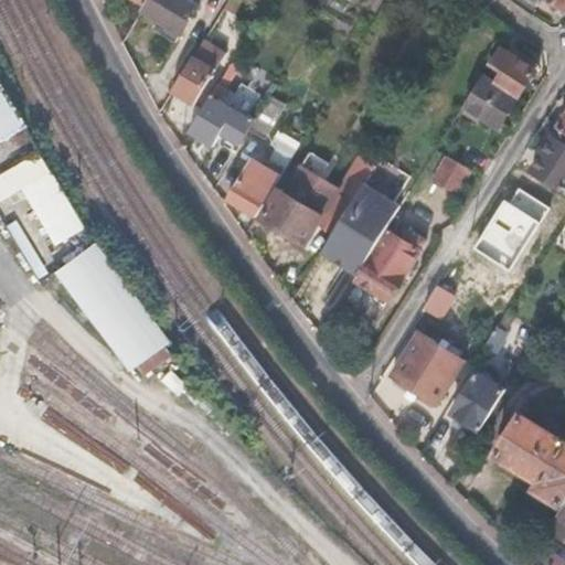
[(147,0),(144,8),(140,11),(157,21),(151,30),(173,44),(180,35),(182,36),(199,9),(184,0),(147,0)]
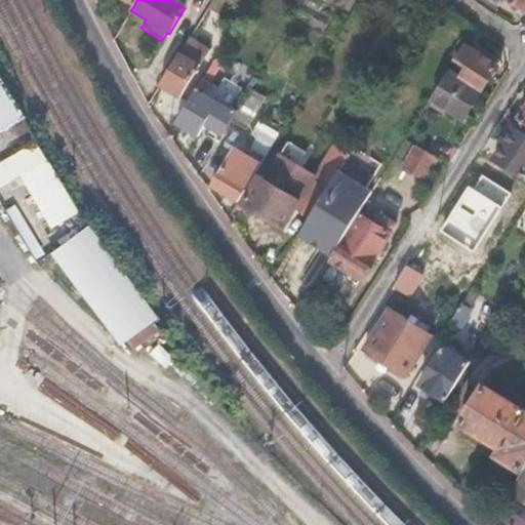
[(223,2),(218,0),(211,0),(207,8),(216,13),(223,2)]
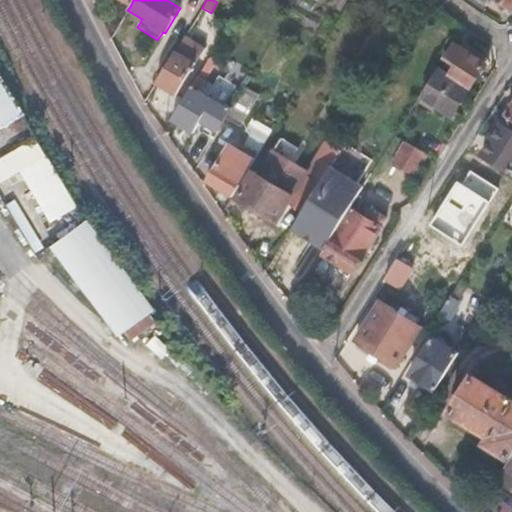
[(203,48),(184,37),(154,84),(175,95),(193,65),(203,48)]
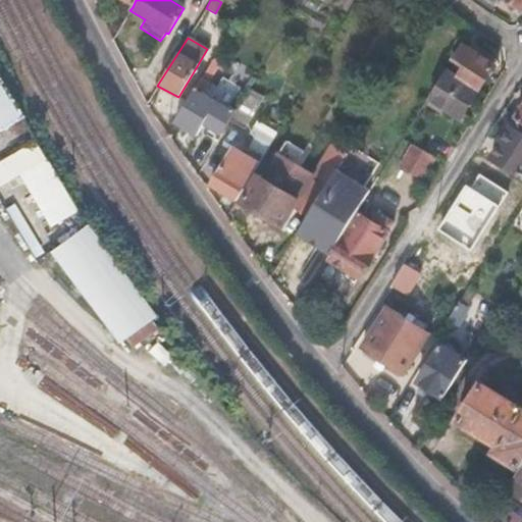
[(454,59),(466,67),(459,79),(478,92),(486,79),(494,65),(485,60),(487,57),(472,47),(471,50),(462,45),(454,59)]
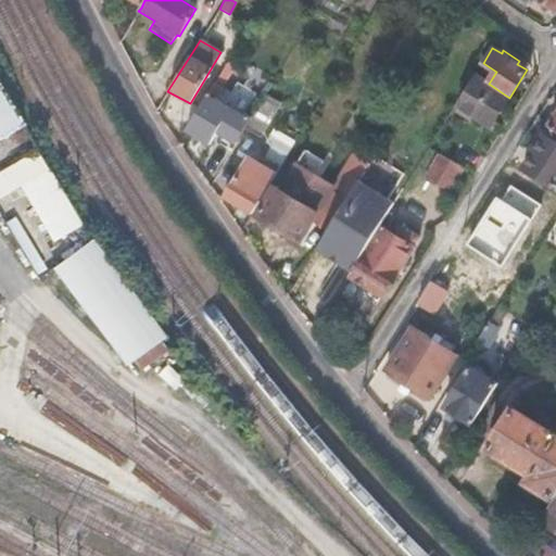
[(489,84),(478,76),(459,106),(492,127),(500,114),(509,98),(489,84)]
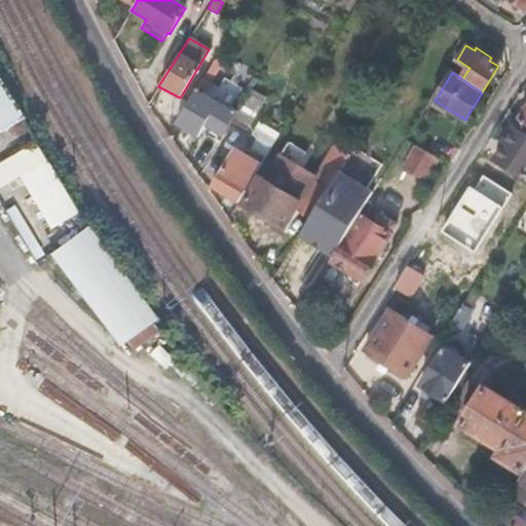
[(0,128),(21,116),(0,80),(0,128)]
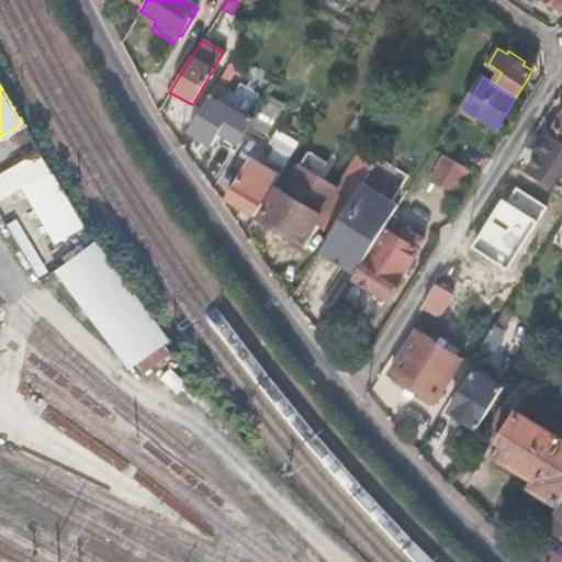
[(228,94),(215,87),(186,134),(210,149),(217,137),(235,148),(245,132),(249,123),(221,107),(228,94)]
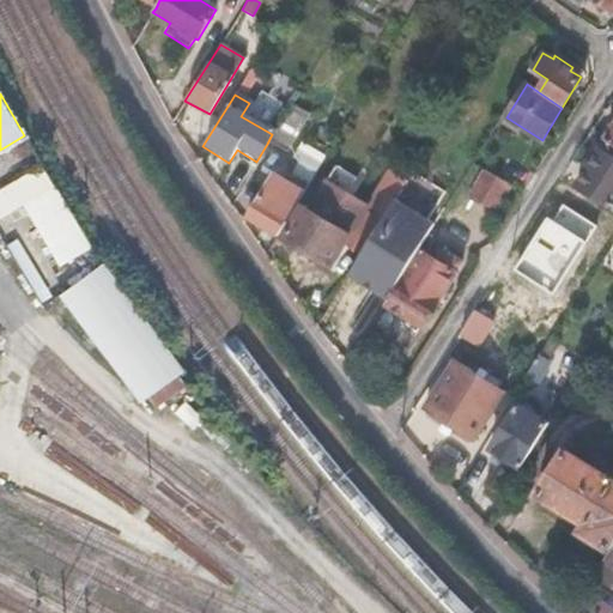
[(307,117),(289,107),(272,134),(267,144),(284,153),(307,117)]
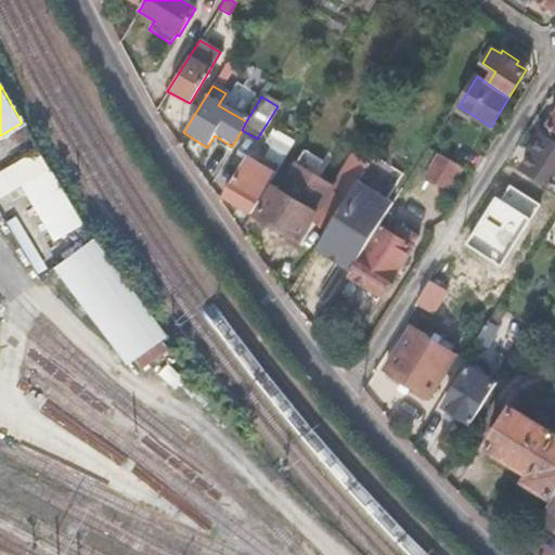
[(293,145),(272,132),(265,144),(285,157),(293,145)]
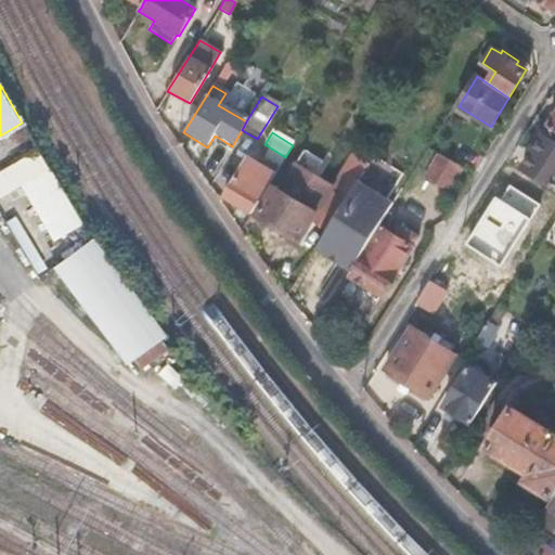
[(554,145),(541,137),(531,153),(520,169),(554,190),(554,145)]
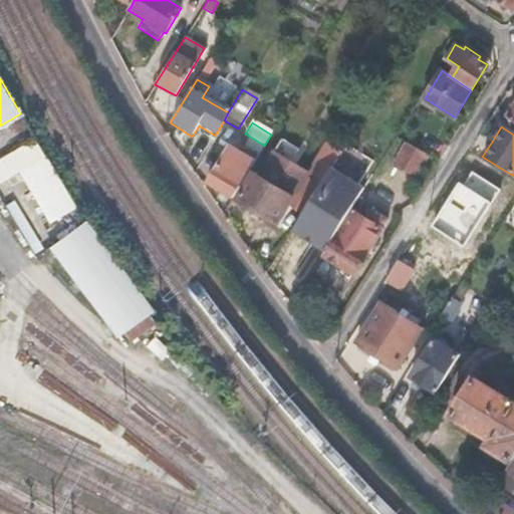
[(0,184),(18,174),(48,225),(76,209),(34,138),(0,158),(0,184)]
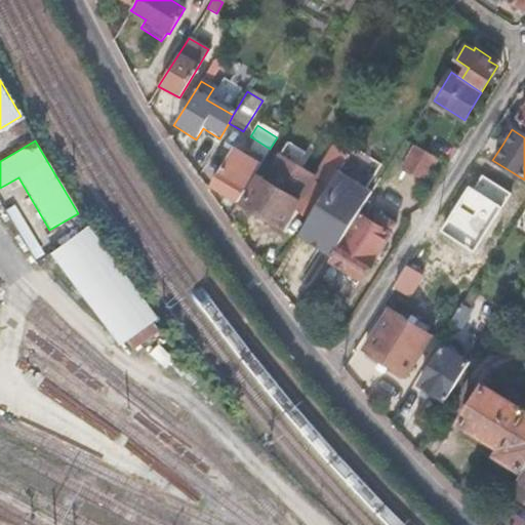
[(270,149),(256,140),(248,153),(261,161),(270,149)]
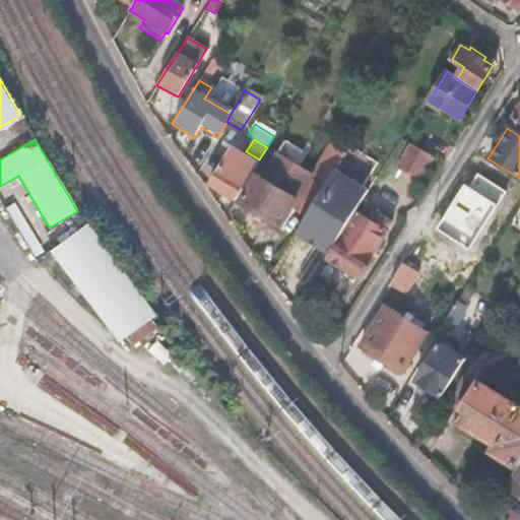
[(433,156),(414,145),(401,167),(419,178),(433,156)]
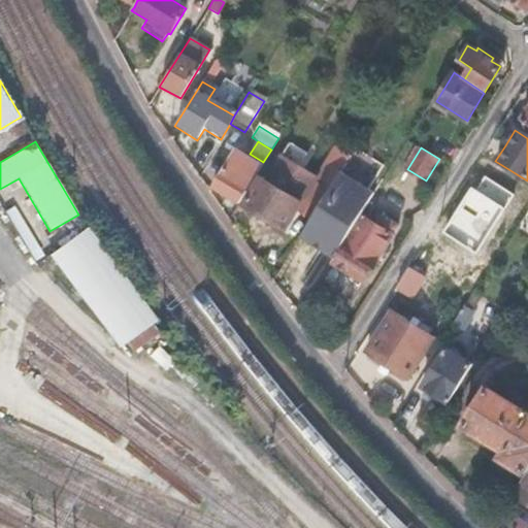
[(260,168),(233,152),(209,190),(236,206),(260,168)]
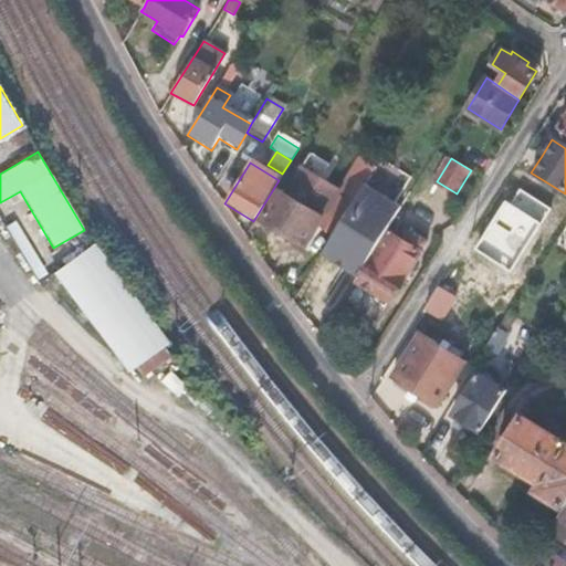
[(370,176),(356,167),(337,196),(299,171),(283,198),(278,194),(260,221),(304,249),(316,230),(332,239),(350,207),(365,185),(370,176)]
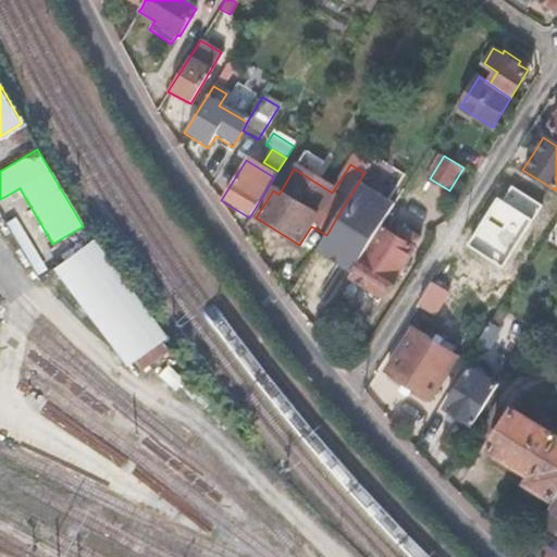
[(395,205),(359,182),(345,203),(326,235),(316,250),(351,273),(381,227),(395,205)]
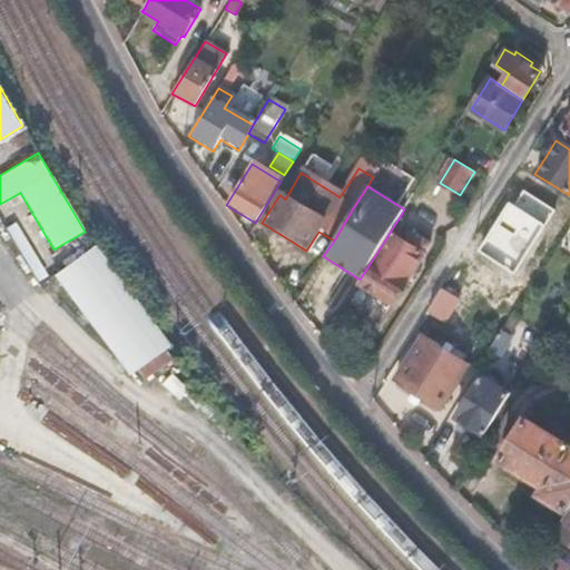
[(409,244),(390,233),(360,279),(357,283),(392,304),(429,243),(414,234),(409,244)]
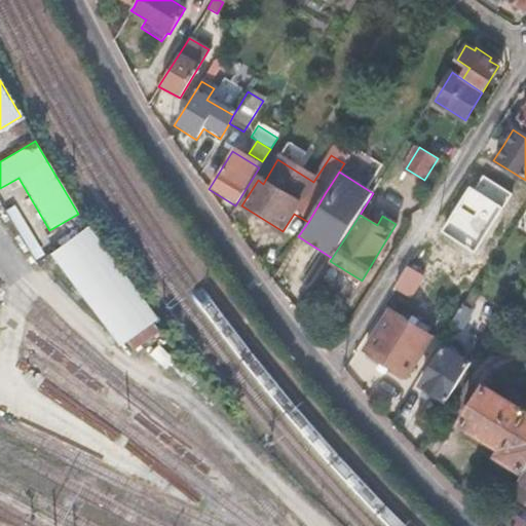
[(51,253),(120,347),(157,320),(88,225),(51,253)]
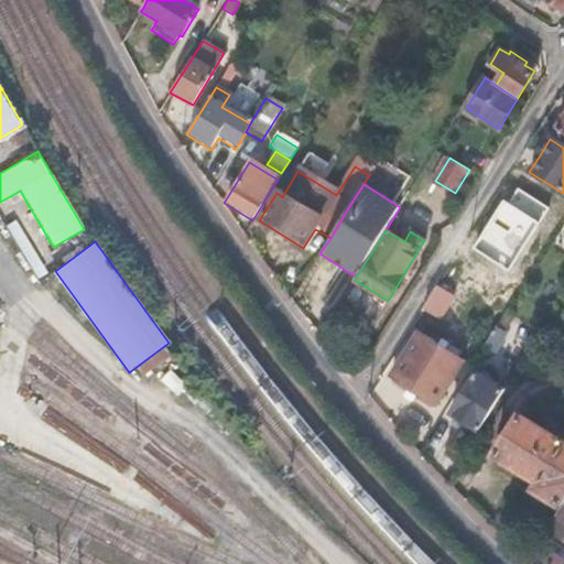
[(523,280),(496,263),(491,270),(486,278),(513,294),(523,280)]
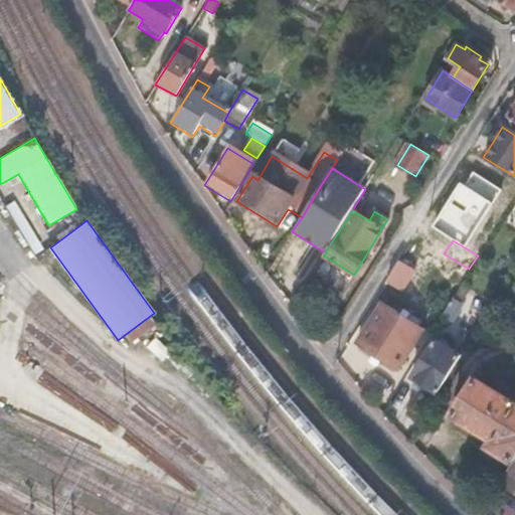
[(399,263),(396,269),(409,277),(412,271),(399,263)]
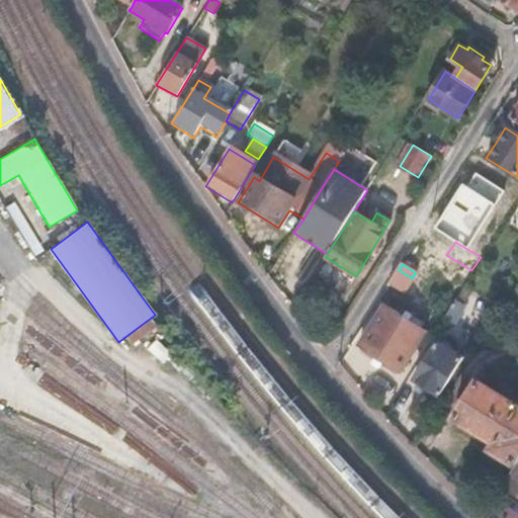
[(412,278),(399,270),(389,286),(402,293),(412,278)]
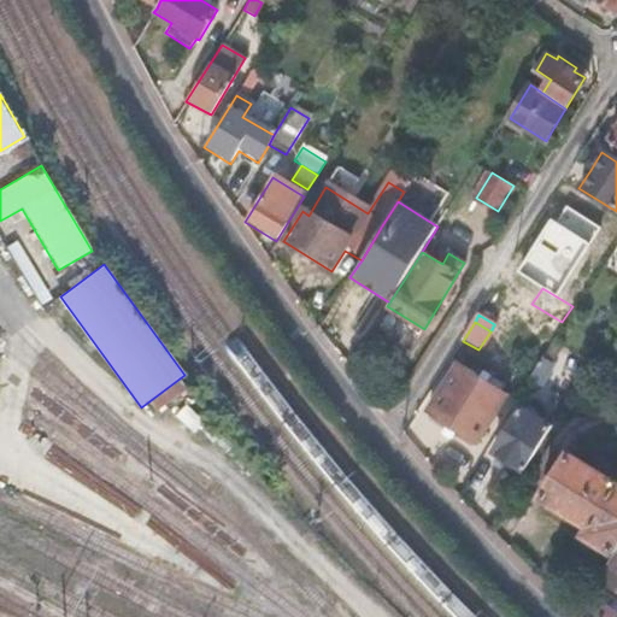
[(553,369),(542,363),(529,383),(540,389),(553,369)]
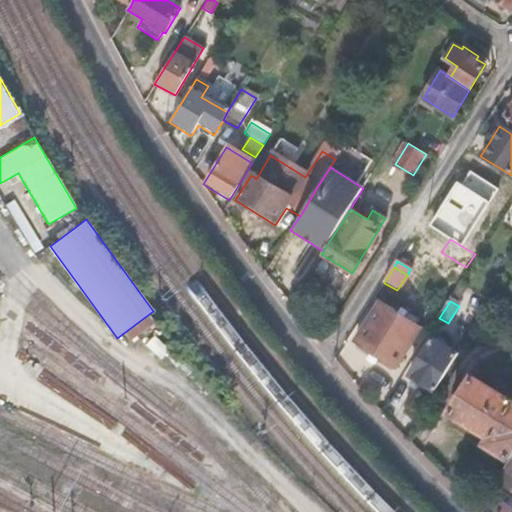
[(421,331),(380,305),(357,343),(397,369),(421,331)]
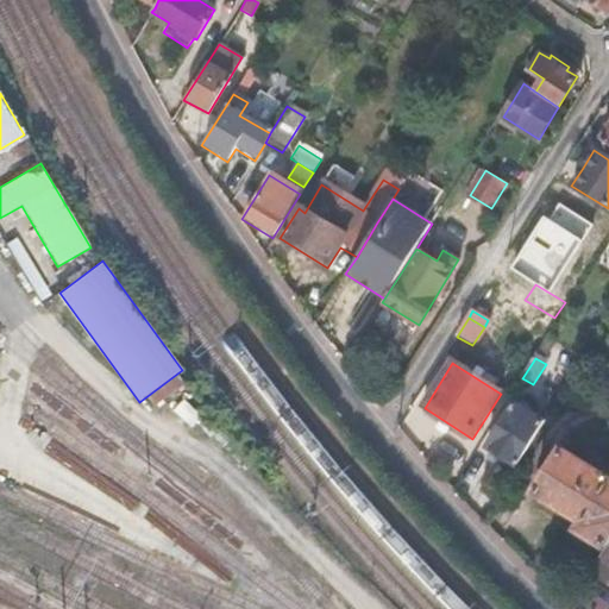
[(589,403),(572,394),(559,415),(554,422),(572,433),(577,426),(589,403)]
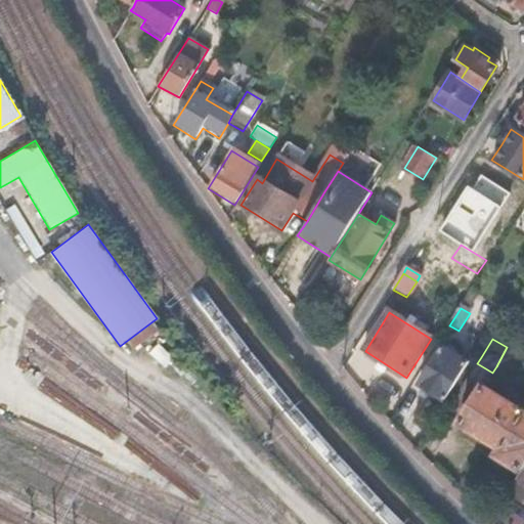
[(466,363),(441,347),(418,385),(443,401),(466,363)]
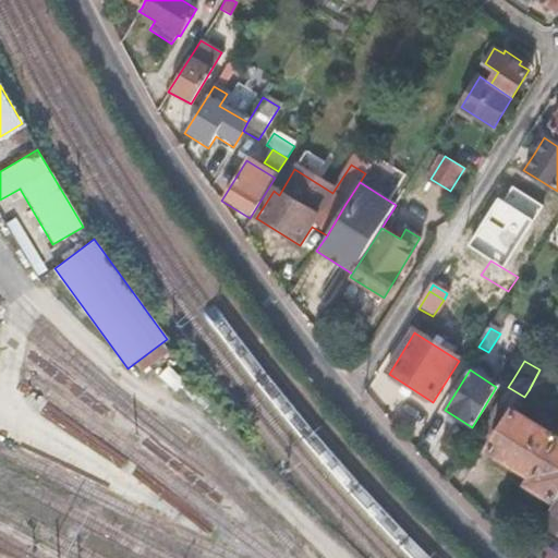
[(557,440),(514,414),(490,452),(534,480),(531,486),(556,502),(557,498),(557,440)]
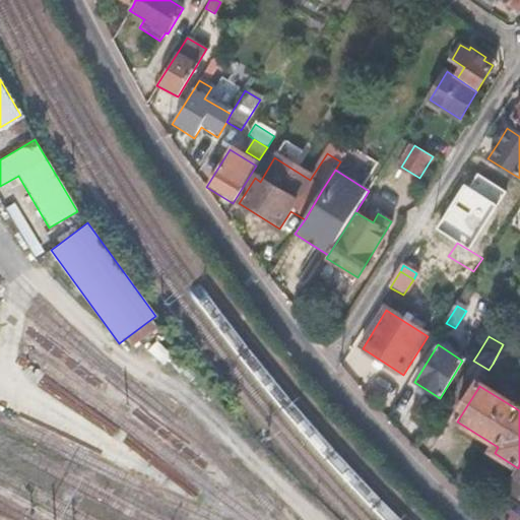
[(519,464),(518,468),(504,491),(519,500),(519,464)]
